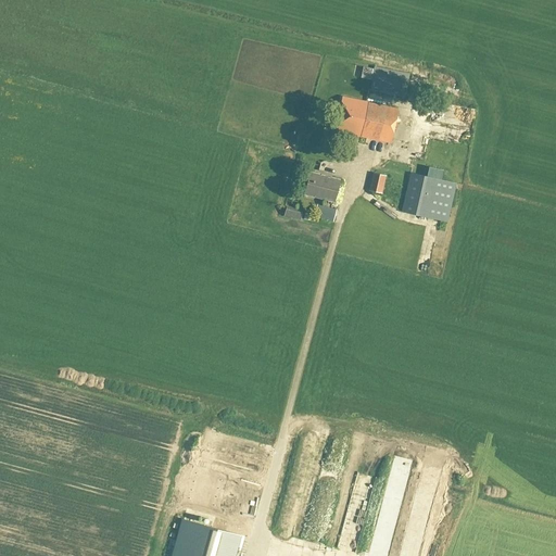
[(404,98),(408,75),(374,67),(370,83),(355,79),(353,87),(369,90),(369,91),(404,98)]
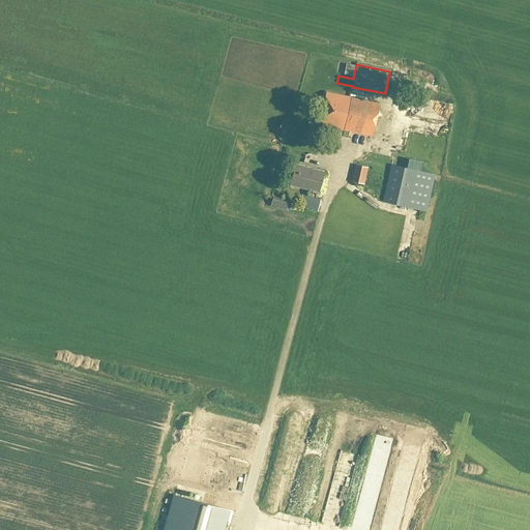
[(372,138),(379,106),(326,94),(319,123),(324,124),(324,126),(331,127),(330,128),(372,138)]
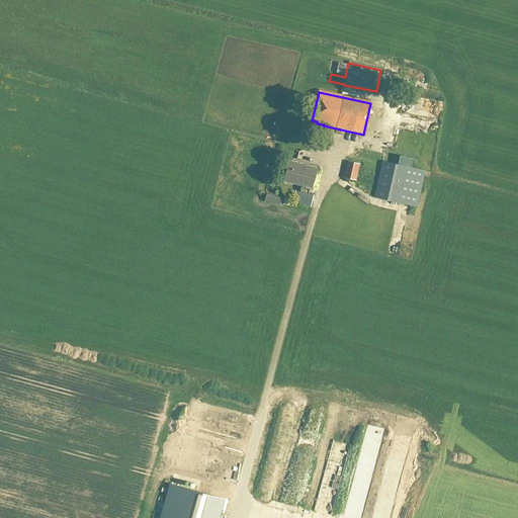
[(312,189),(317,169),(288,161),(283,182),(312,189)]
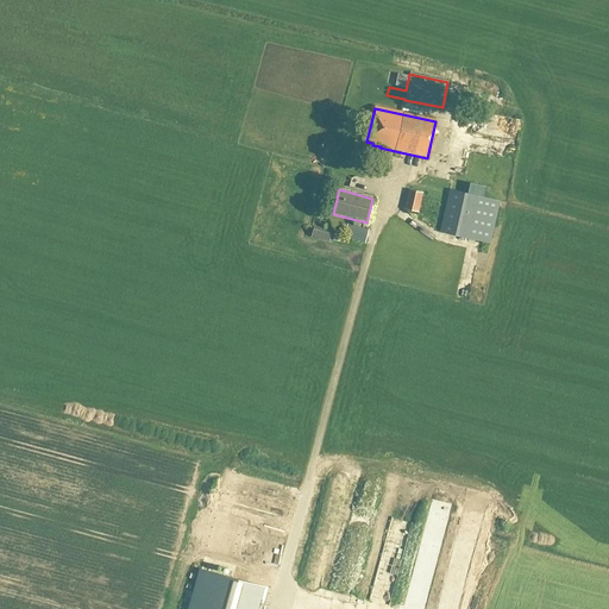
[(490,245),(500,201),(450,190),(440,233),(490,245)]
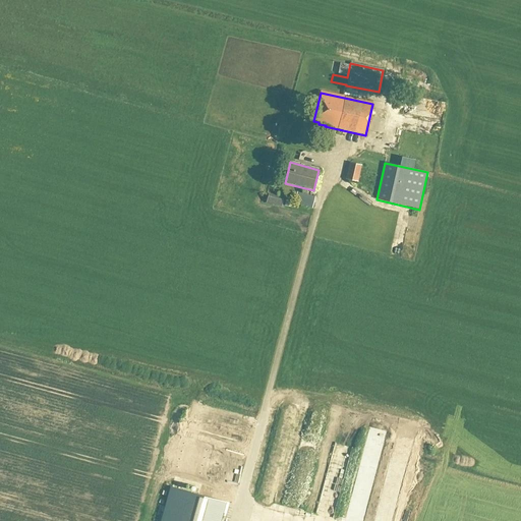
[(358,182),(362,166),(351,164),(347,180),(358,182)]
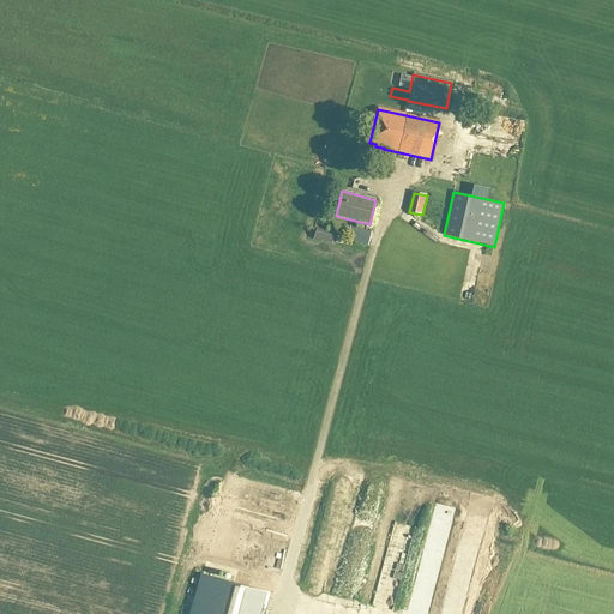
[(367,246),(369,233),(349,228),(345,241),(367,246)]
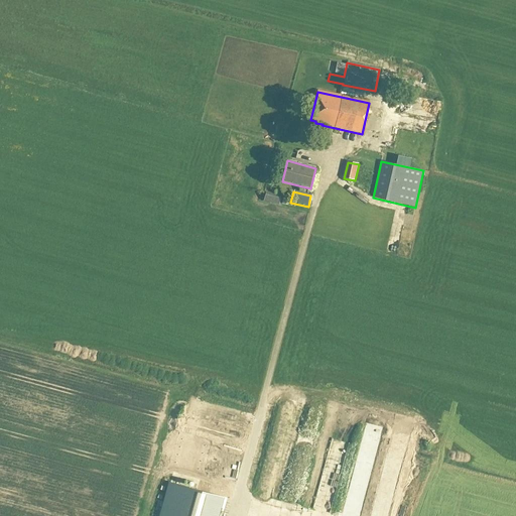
[(266,194),(264,202),(278,206),(280,198),(266,194)]
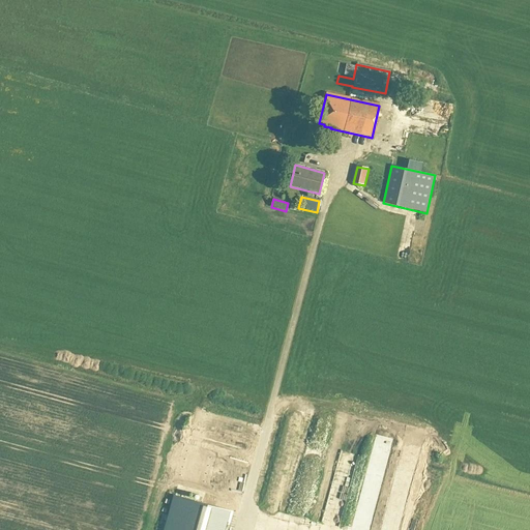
[(337,475),(336,480),(352,483),(353,478),(337,475)]
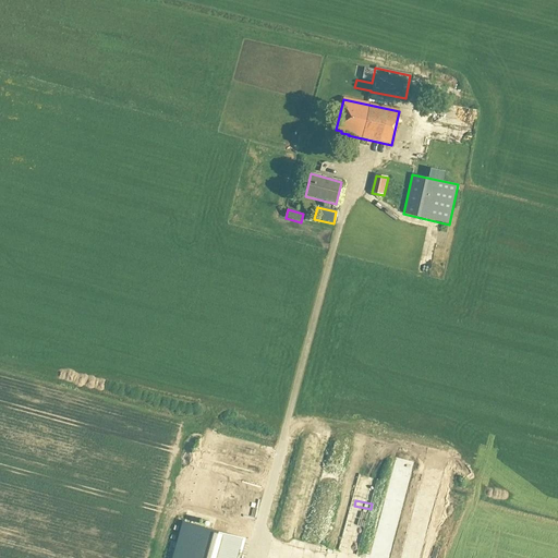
[(235,557),(241,538),(184,523),(173,557),(235,557)]
